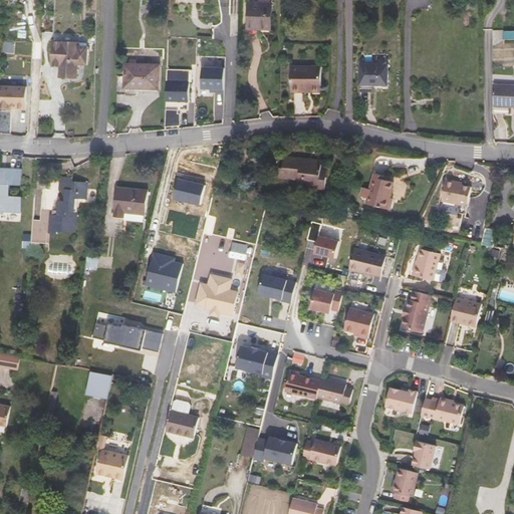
[(249,29),(271,30),(272,3),(249,3),(249,29)]
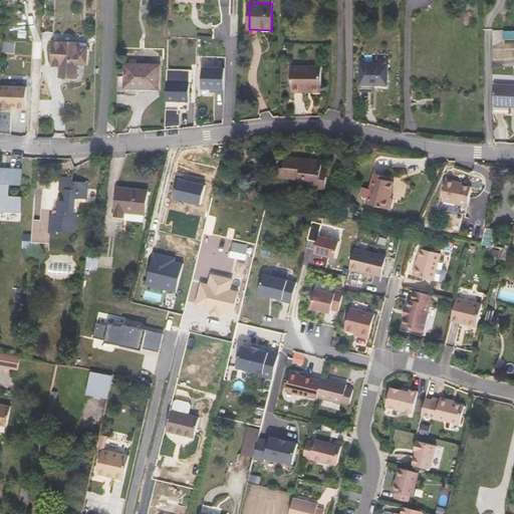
[(79,46),(79,42),(54,41),(53,66),(61,66),(61,71),(78,72),(78,63),(86,63),(87,47),(79,46)]
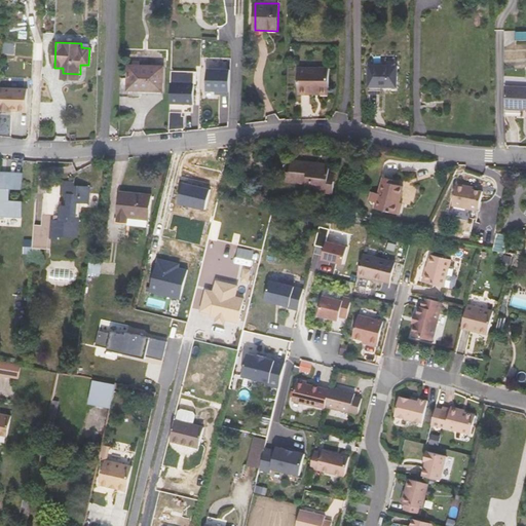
[(6,45),(6,55),(16,57),(17,45),(6,45)]
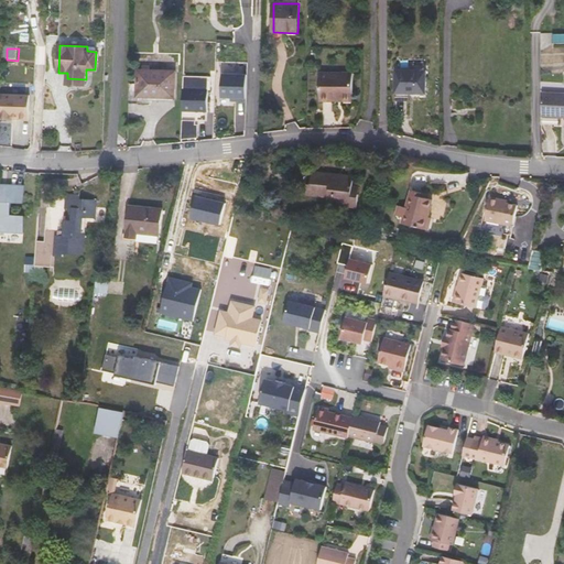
[(426,66),(396,65),(396,93),(409,93),(409,89),(426,89),(426,66)]
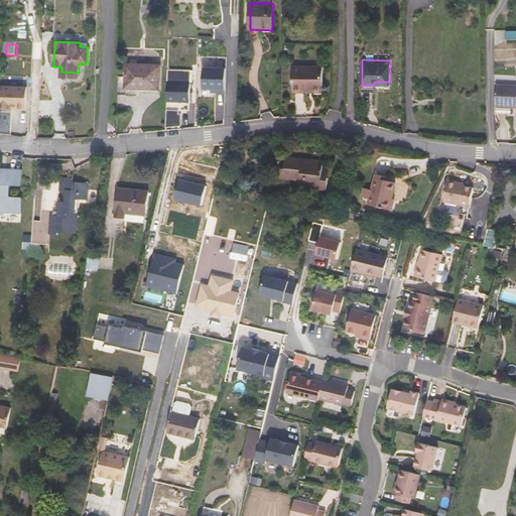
[(126,76),(119,76),(119,77),(119,95),(126,95),(126,88),(160,90),(160,66),(127,65),(126,76)]
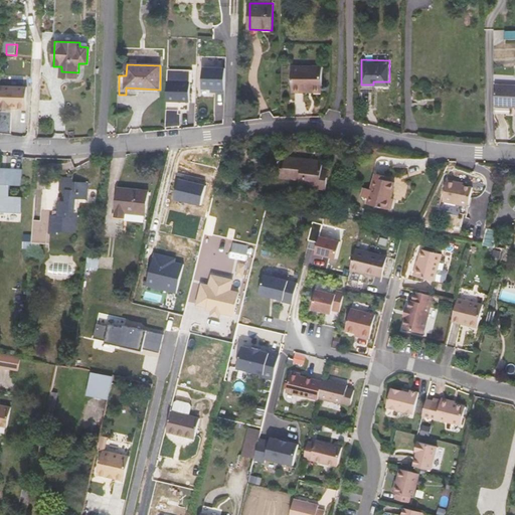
[(322,91),(323,66),(293,66),(293,92),(307,92),(307,91),(322,91)]
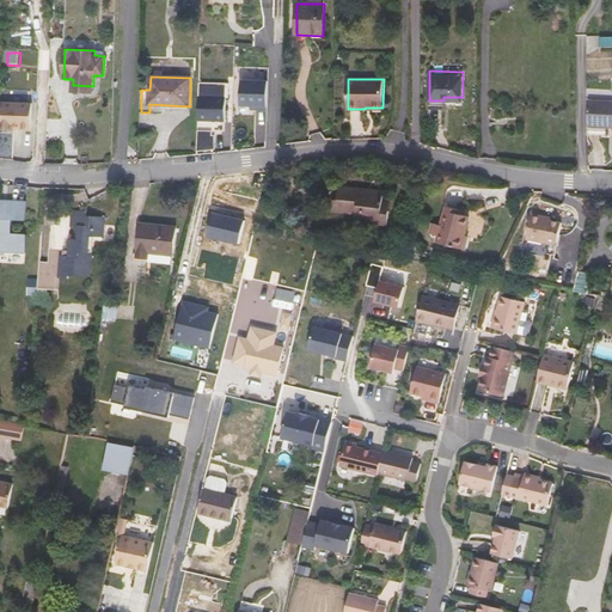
[(269,81),(242,81),(242,106),(251,106),(258,106),(258,110),(268,110),(269,81)]
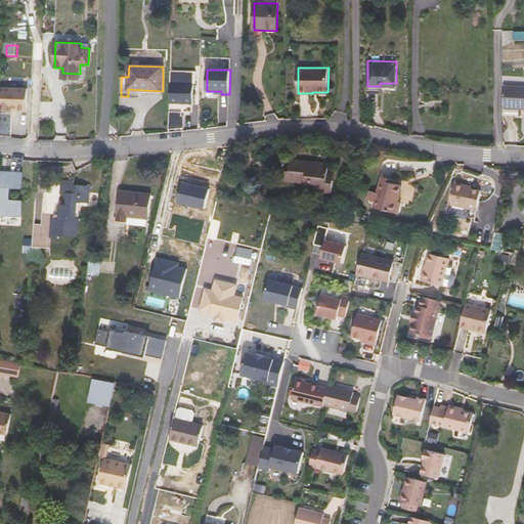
[(523,99),(523,81),(503,82),(503,103),(523,103),(523,100),(523,99)]
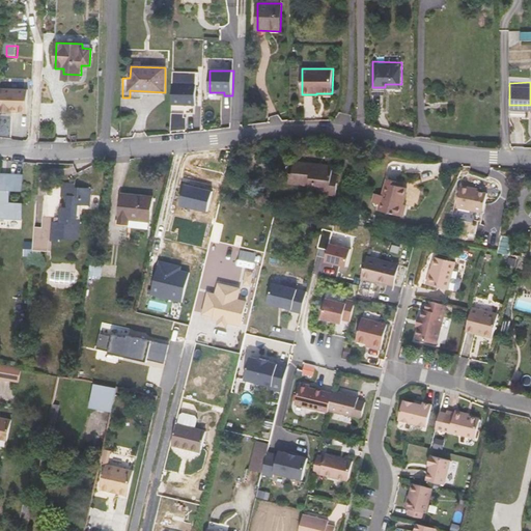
[(196,84),(172,83),(172,105),(195,106),(196,84)]
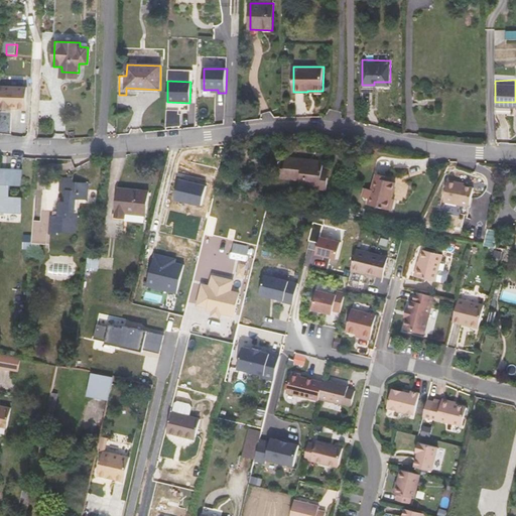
[(26,108),(27,86),(0,85),(0,107),(11,108),(11,105),(16,105),(16,107),(26,108)]
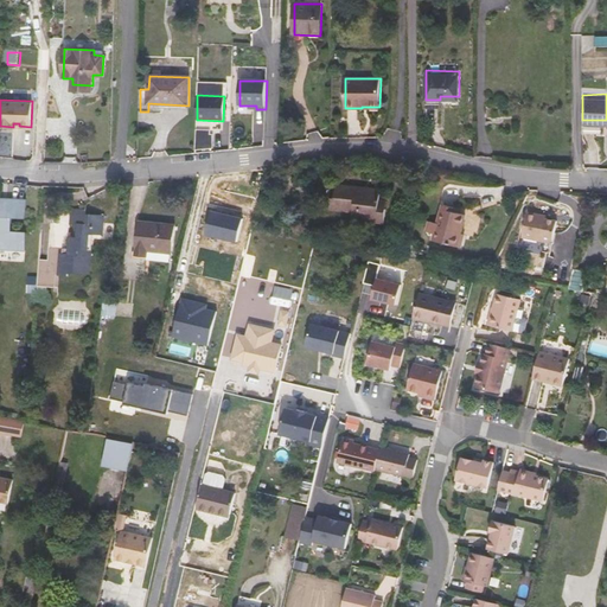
[(196,149),(213,151),(213,131),(210,129),(211,126),(197,125),(196,149)]
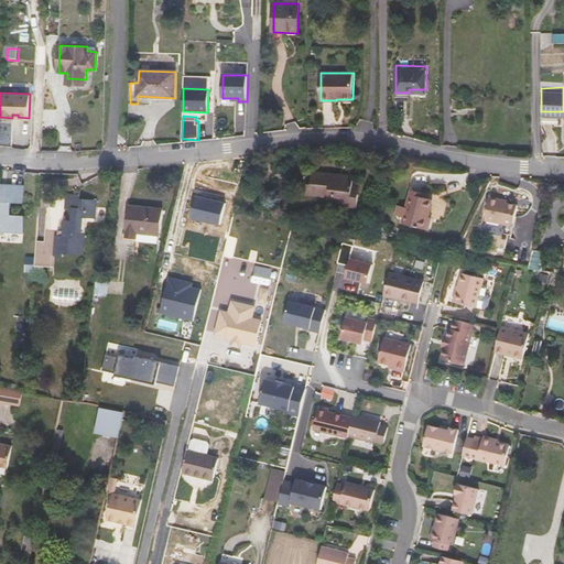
[(351,196),(353,185),(354,176),(312,171),(310,185),(307,185),(306,195),(328,197),(328,204),(357,207),(358,197),(351,196)]
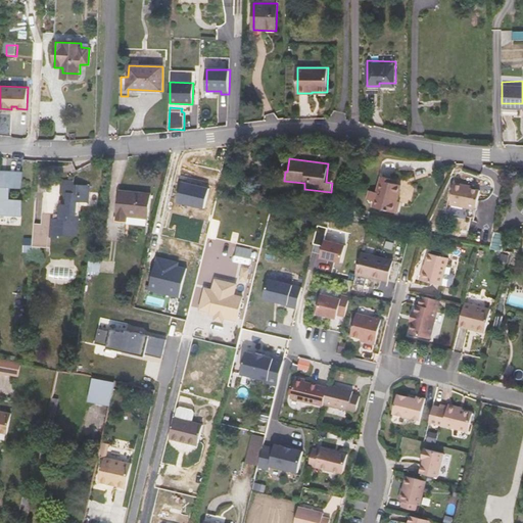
[(25,171),(0,169),(0,212),(22,215),(22,199),(10,198),(11,186),(24,186),(25,171)]
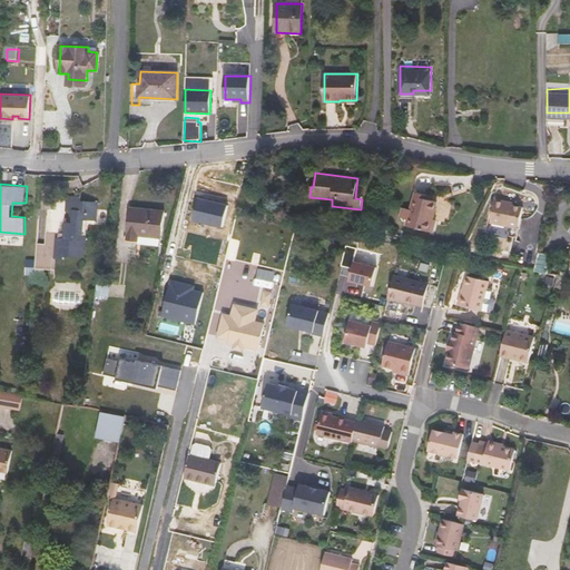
[(414,193),(410,210),(403,208),(401,217),(408,219),(408,225),(433,231),(436,220),(433,219),(438,203),(420,199),(421,195),(414,193)]
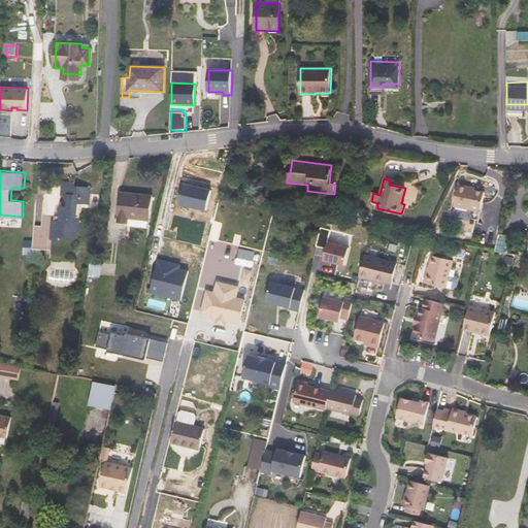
[(63,182),(62,195),(68,195),(67,206),(62,206),(61,217),(43,215),(42,226),(35,226),(34,241),(33,255),(40,255),(41,250),(48,250),(48,239),(59,240),(60,237),(78,238),(80,219),(78,218),(79,204),(90,204),(91,188),(74,187),(74,183),(63,182)]
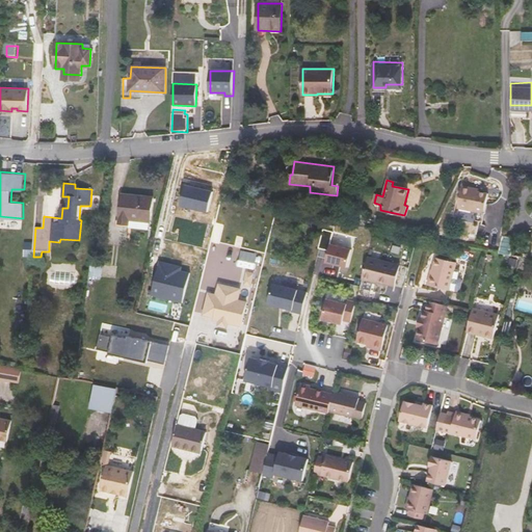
[(217,192),(186,186),(182,204),(212,211),(217,192)]
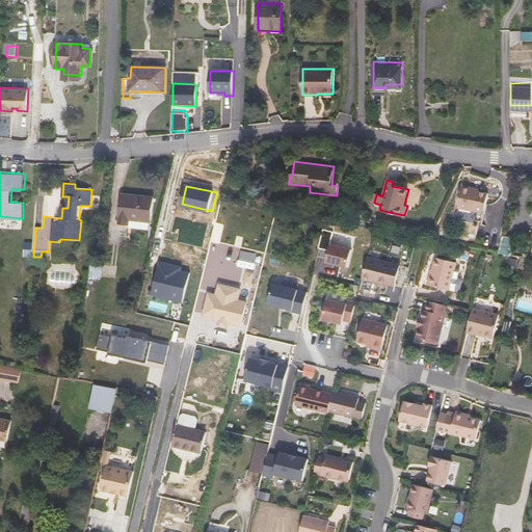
[(472,194),(472,192),(461,190),(456,212),(483,218),(487,198),(472,194)]
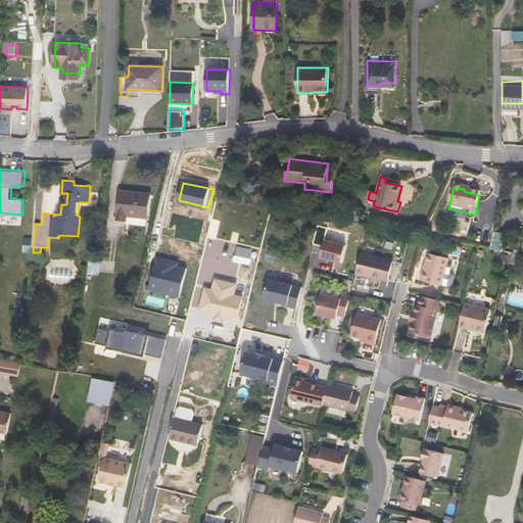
[(128,221),(129,217),(148,219),(151,194),(121,191),(117,220),(128,221)]
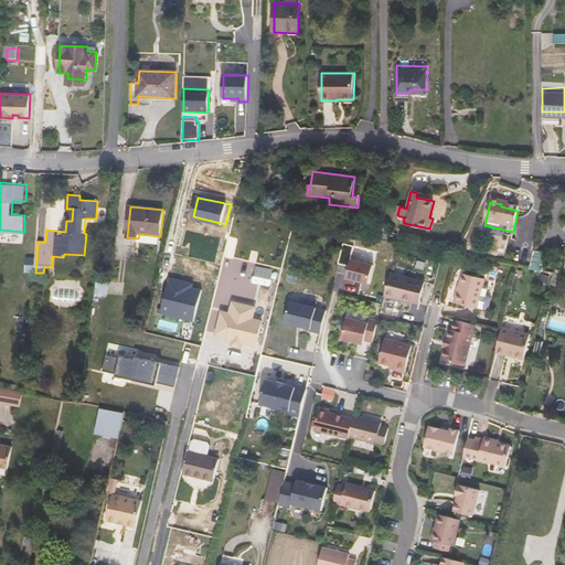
[(550,254),(534,251),(531,267),(546,270),(550,254)]
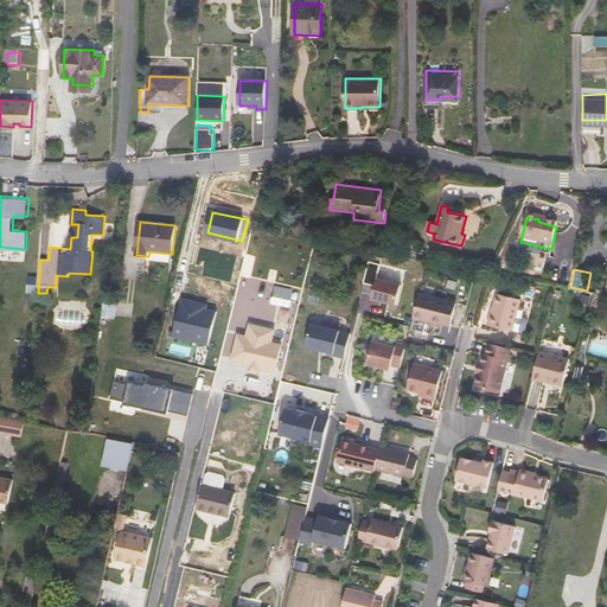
[(403,282),(379,276),(375,296),(398,302),(403,282)]
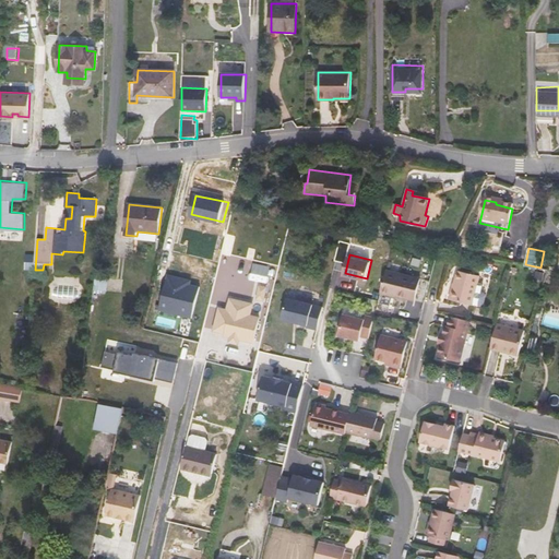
[(35,270),(36,256),(27,256),(27,269),(35,270)]
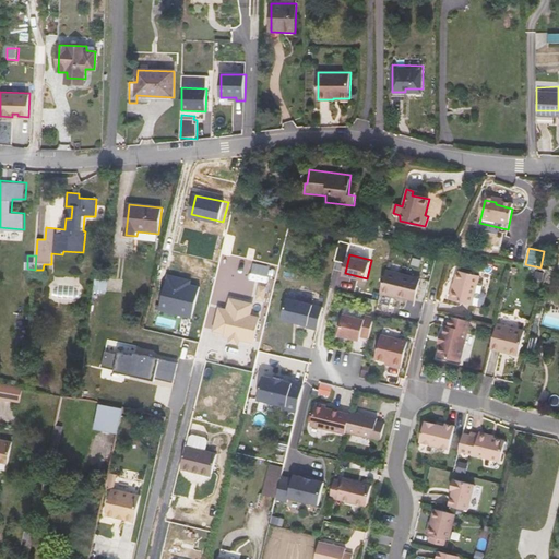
[(334,271),(343,272),(344,261),(335,261),(334,271)]
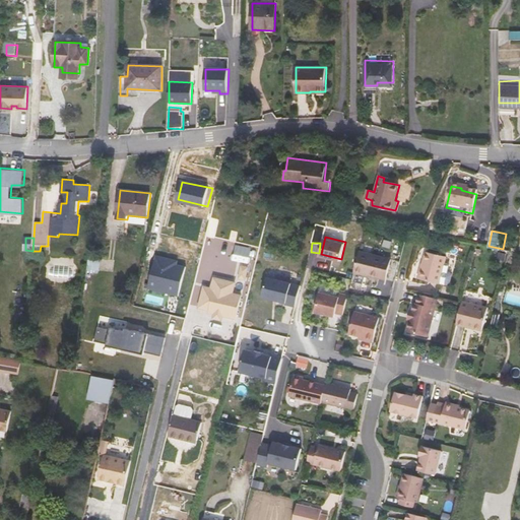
[(361,252),(355,271),(388,279),(393,259),(361,252)]
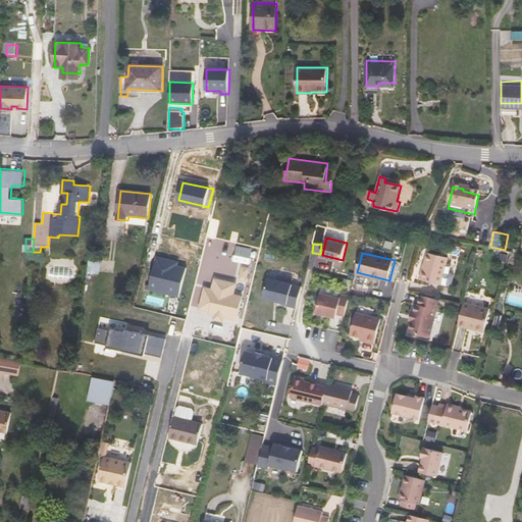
[(425,253),(419,279),(439,284),(445,265),(446,257),(425,253)]
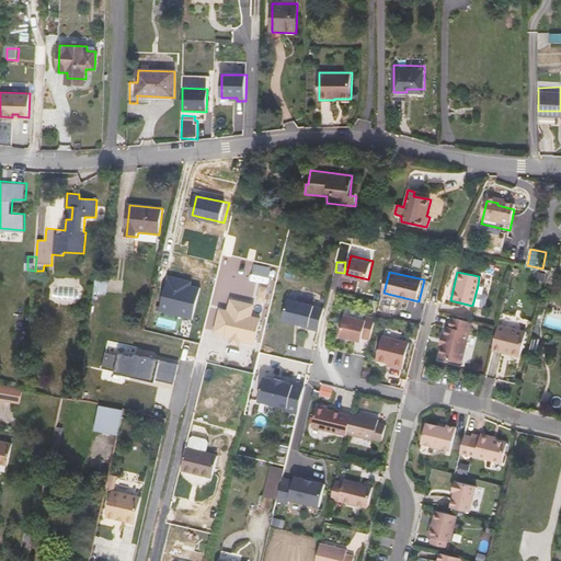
[(95,276),(94,290),(107,292),(109,278),(95,276)]
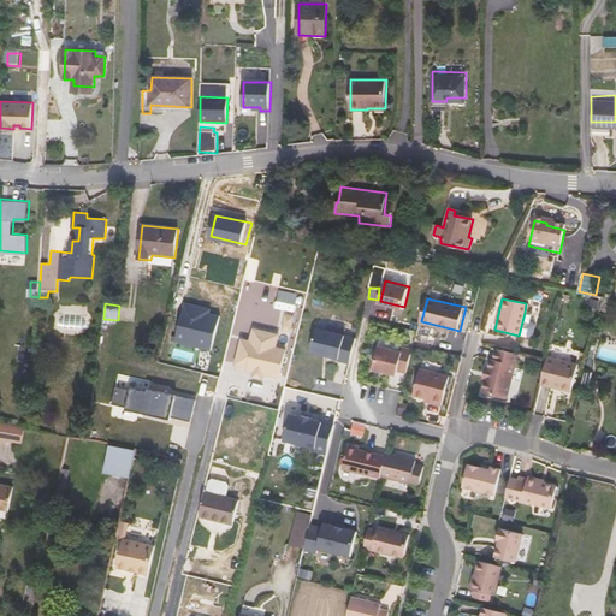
[(223,317),(184,307),(177,339),(215,348),(223,317)]
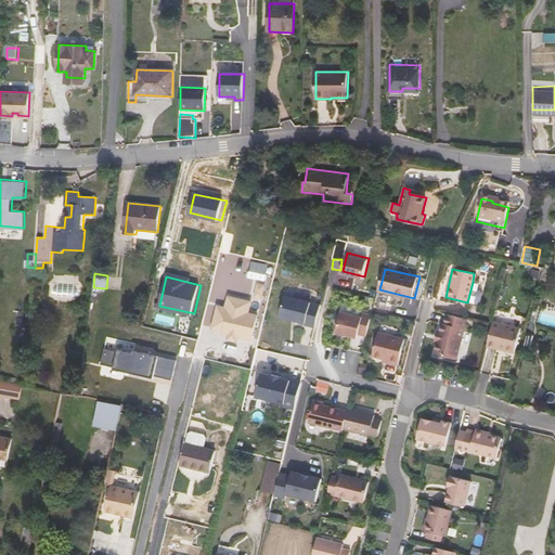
[(473,282),(467,302),(476,305),(478,302),(480,294),(479,292),(476,291),(477,283),(473,282)]
